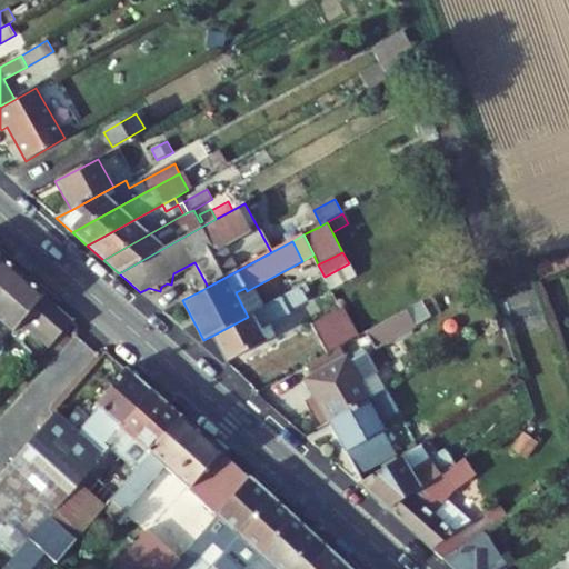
[(51,343),(51,345),(71,321),(0,257),(0,320),(12,332),(23,319),(51,343)]
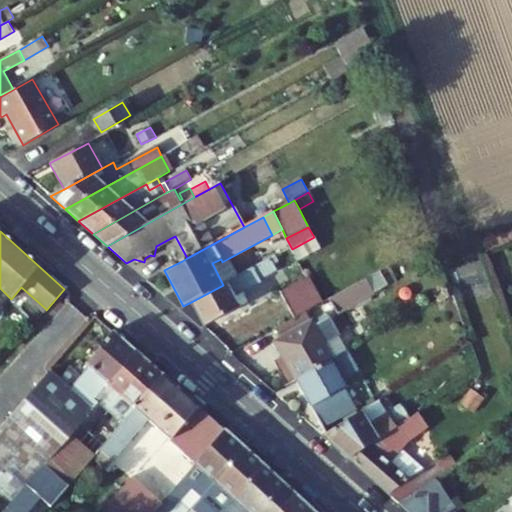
[(187,258),(175,236),(169,239),(182,261),(187,258)]
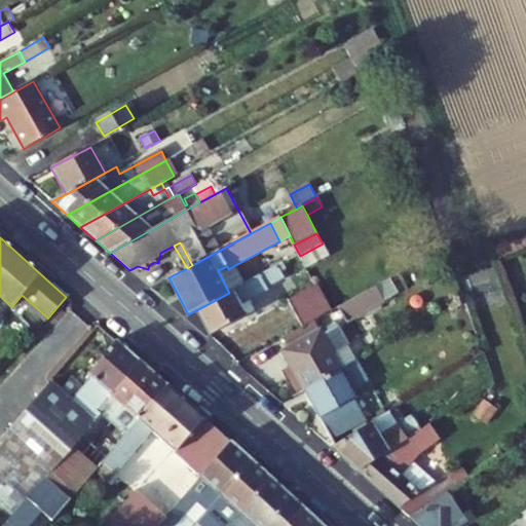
[(328,255),(323,243),(300,256),(306,267),(328,255)]
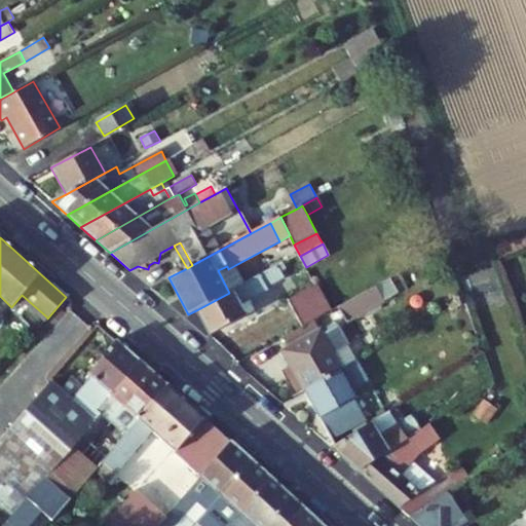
[(246,285),(235,265),(228,269),(227,266),(218,270),(229,293),(246,285)]
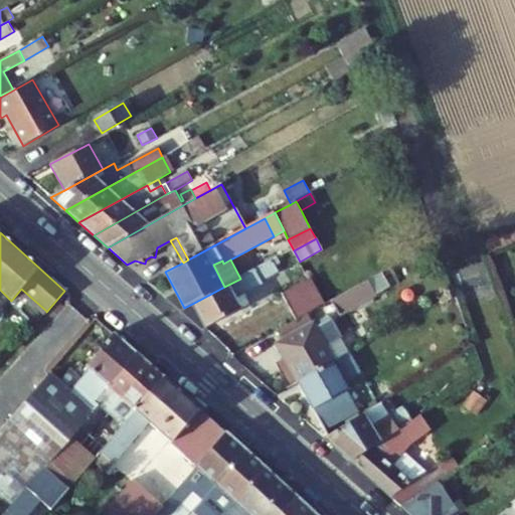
[(192,304),(205,328),(240,309),(235,299),(263,284),(261,281),(279,272),(276,267),(273,261),(240,279),(224,287),(192,304)]
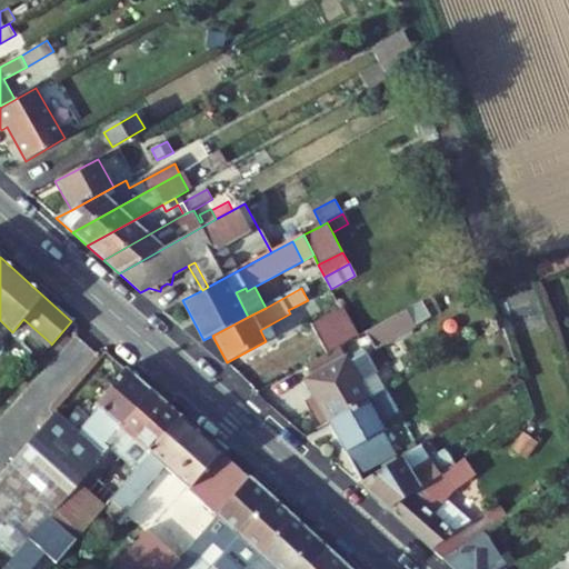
[(326,352),(358,336),(345,307),(311,323),(326,352)]
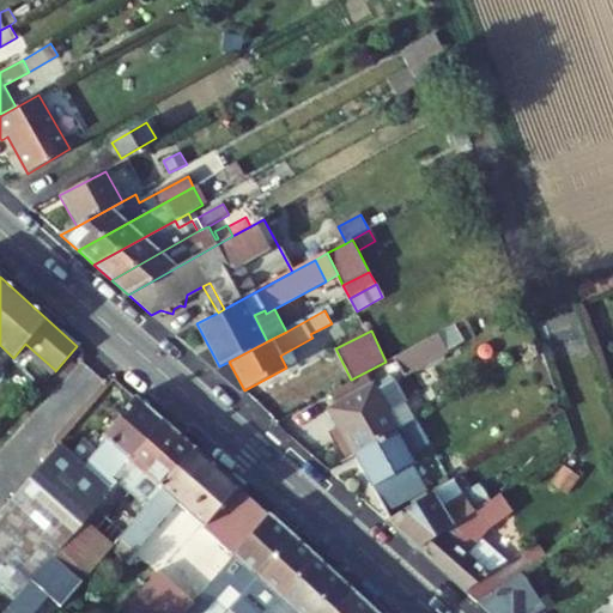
[(447,351),(437,333),(394,358),(402,375),(447,351)]
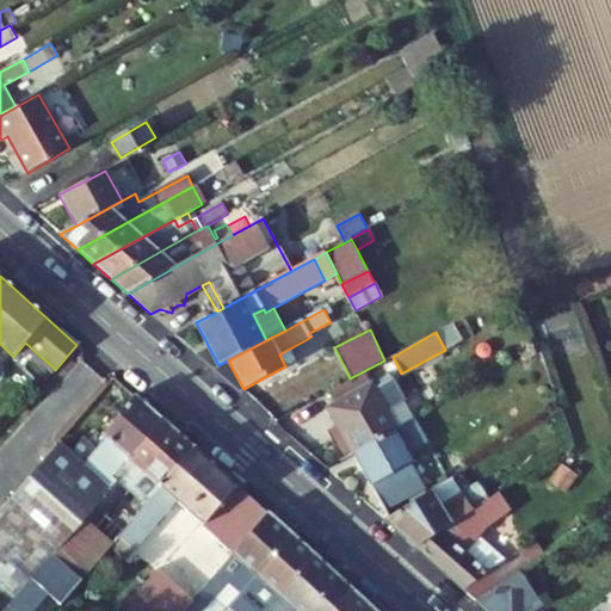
[(335,405),(372,384),(365,372),(329,392),(335,405)]
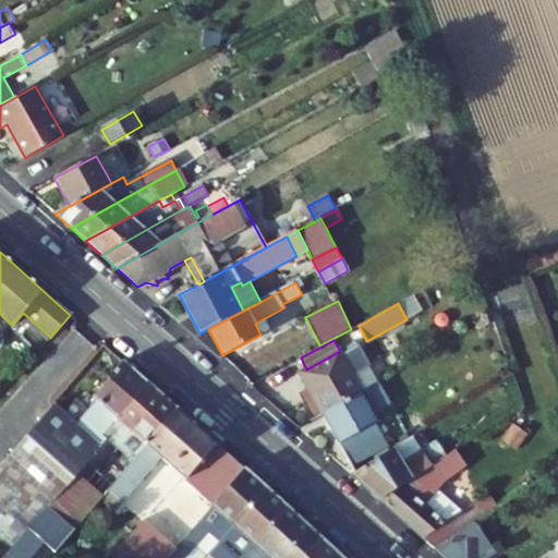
[(363,392),(340,351),(306,370),(300,374),(308,388),(300,392),(313,417),(322,413),(323,414),(363,392)]
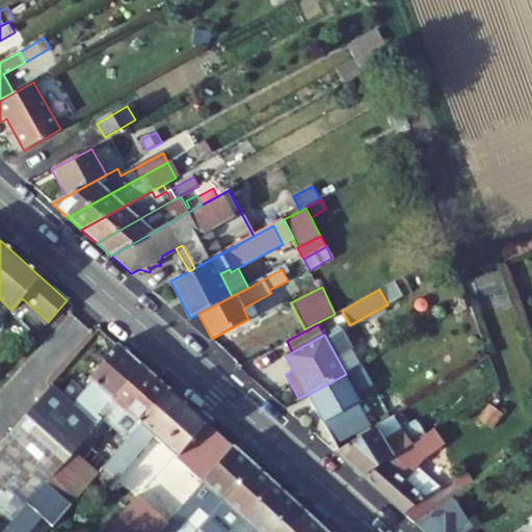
[(0,507),(14,521),(104,418),(98,413),(140,365),(117,345),(88,378),(92,381),(72,406),(50,388),(0,444),(0,507)]
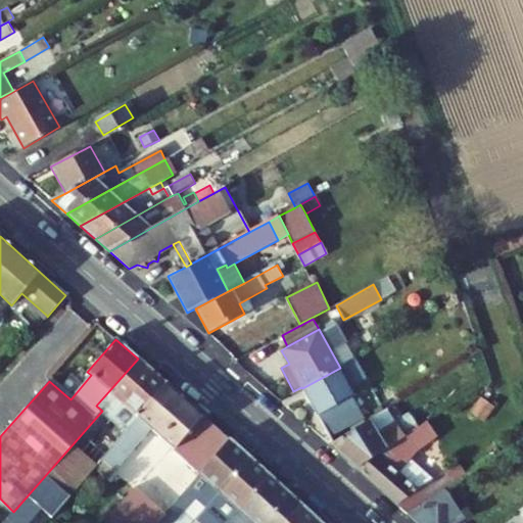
[(13,512),(3,522),(32,522),(43,510),(52,517),(74,491),(94,468),(101,460),(165,383),(138,359),(96,406),(102,411),(13,512)]
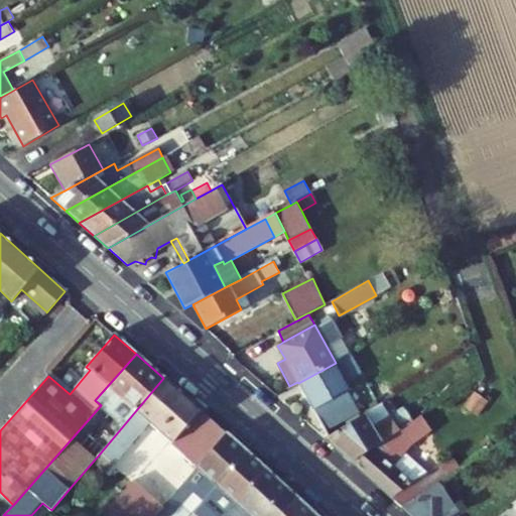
[(298,383),(326,431),(360,413),(345,384),(362,375),(351,354),(336,363),(298,383)]
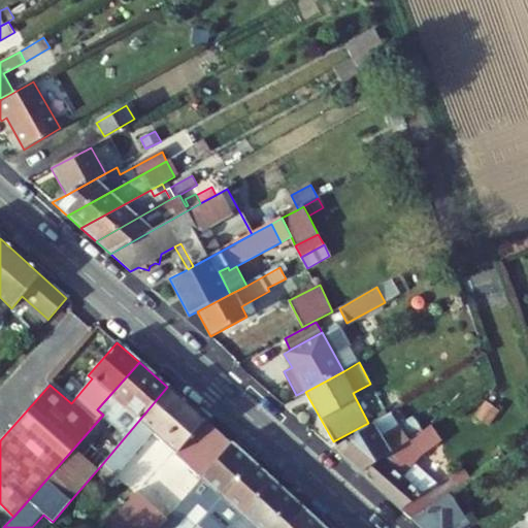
[(176,454),(203,477),(232,443),(206,421),(193,409),(167,387),(102,464),(116,476),(153,433),(164,443),(176,454)]
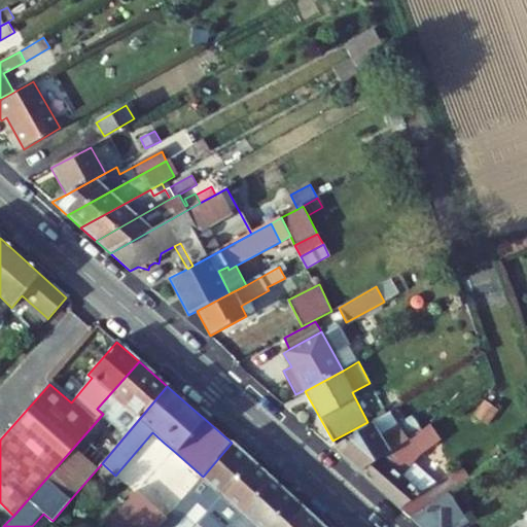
[(395,427),(387,415),(331,448),(358,471),(422,431),(414,416),(395,427)]
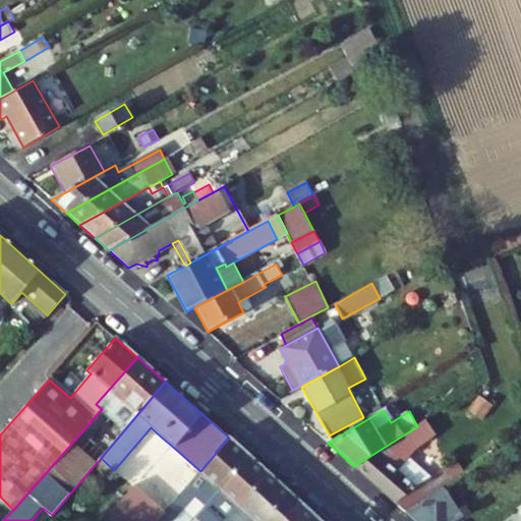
[(444,487),(453,481),(445,469),(431,478),(408,458),(416,449),(436,435),(426,420),(417,426),(354,466),(406,512),(444,487)]
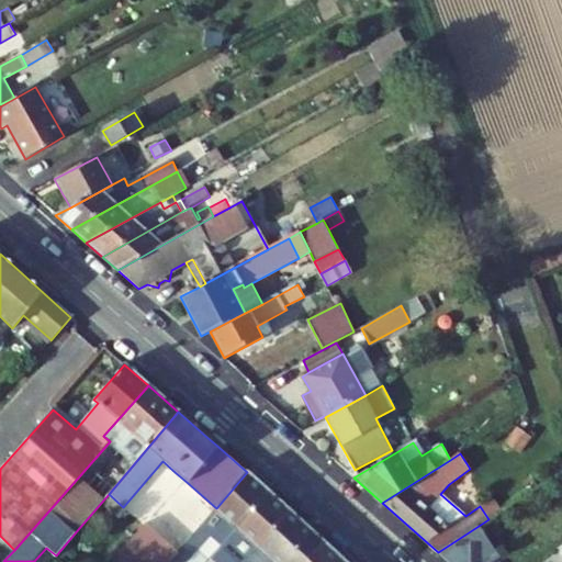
[(188,561),(200,550),(210,559),(211,558),(269,492),(247,472),(216,508),(178,552),(171,560),(173,561),(188,561)]
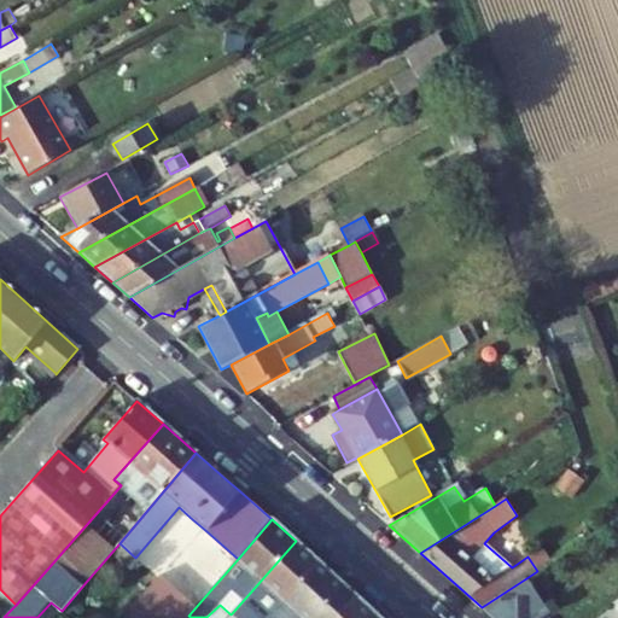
[(232,613),(235,617),(270,617),(319,563),(296,541),(232,613)]
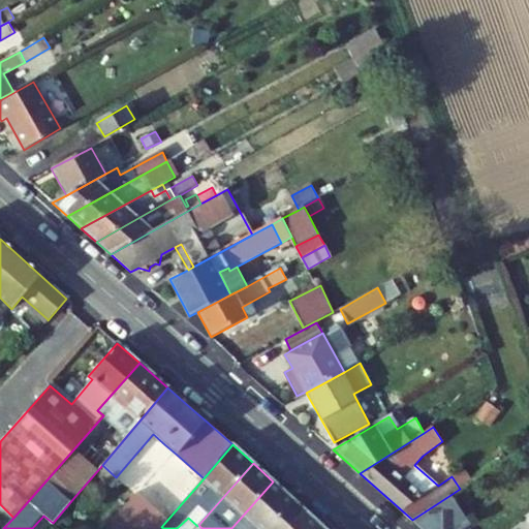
[(109,486),(116,477),(102,465),(95,473),(109,486)]
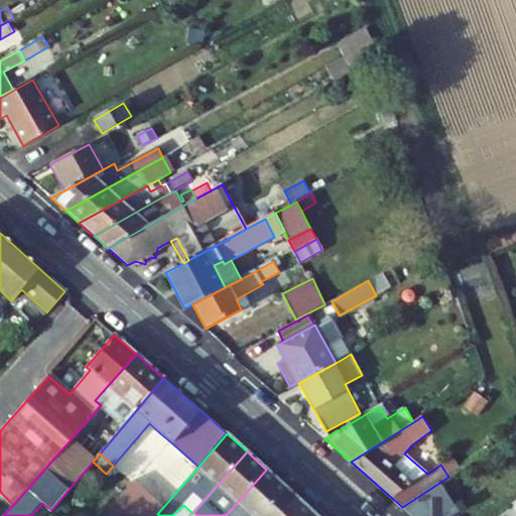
[(281,515),(297,498),(266,470),(226,515),(281,515)]
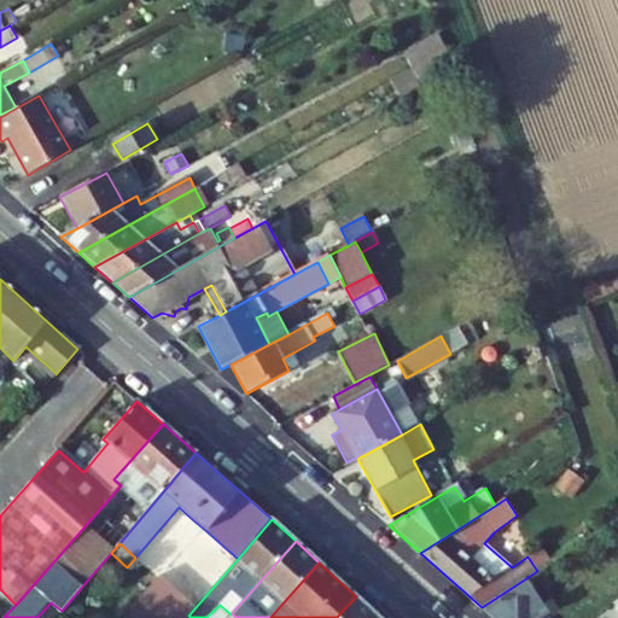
[(188,616),(196,607),(161,576),(127,616),(129,617),(186,617),(188,616)]
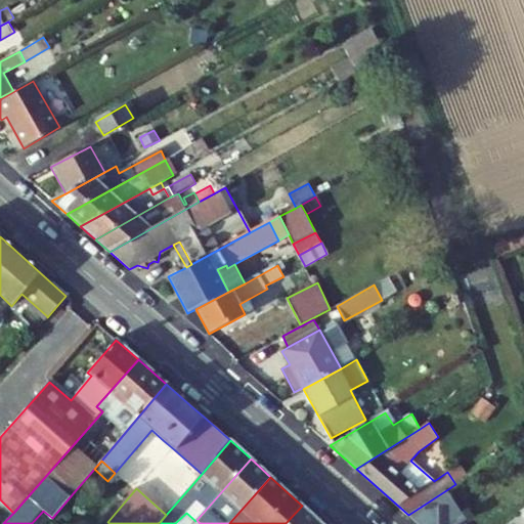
[(457,523),(465,519),(446,490),(408,515),(418,523),(457,523)]
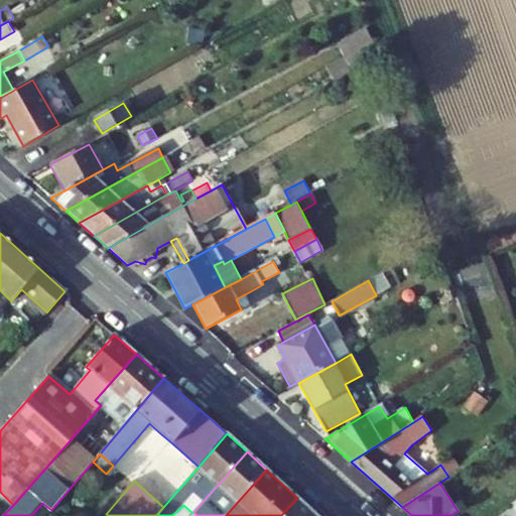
[(314,515),(315,515),(297,498),(281,515),(314,515)]
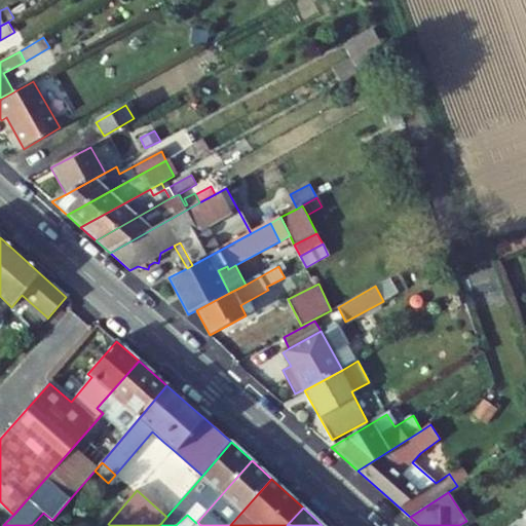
[(47,525),(52,520),(43,513),(32,525),(47,525)]
